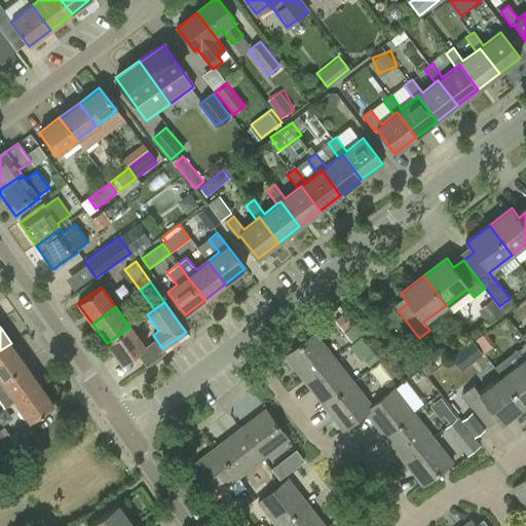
[(129,327),(107,343),(121,364),(145,347),(129,327)]
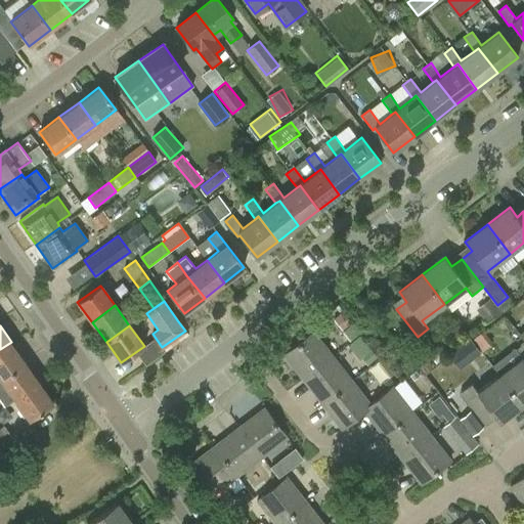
[(284,355),(303,380),(333,356),(313,333),(284,355)]
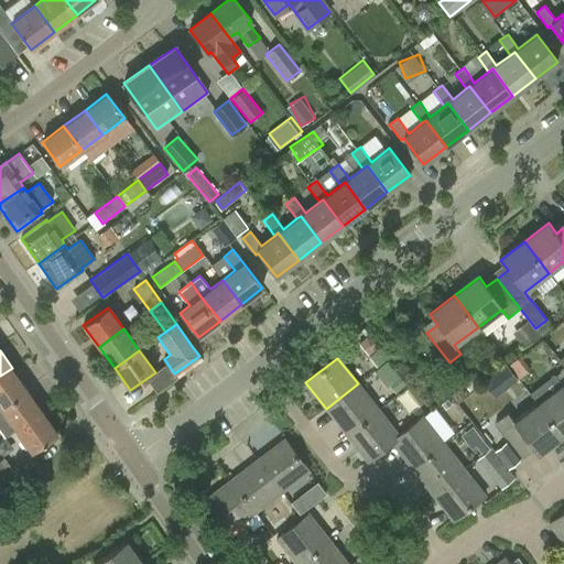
[(497,392),(519,377),(512,367),(490,382),(497,392)]
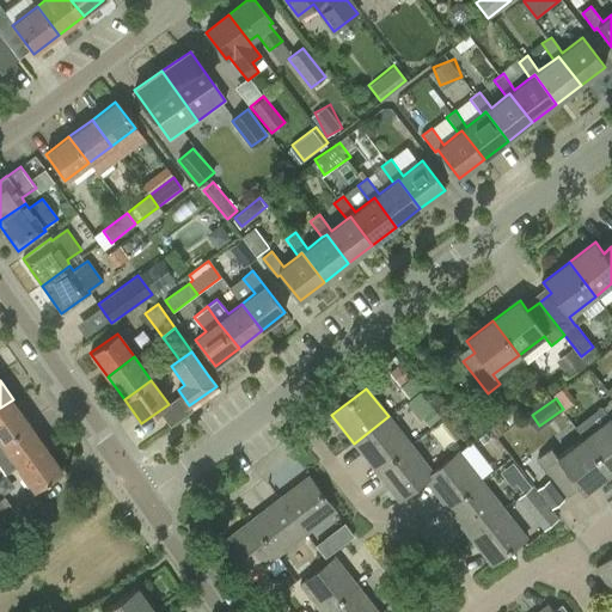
[(0,439),(2,441),(29,422),(13,399),(0,408),(0,439)]
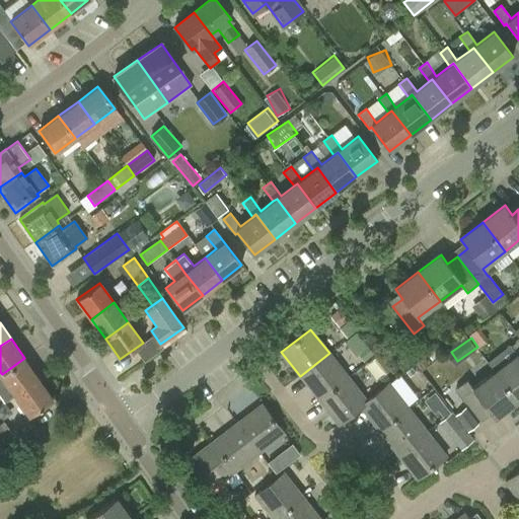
[(495,372),(517,401),(518,399),(518,340),(511,347),(517,355),(495,372)]
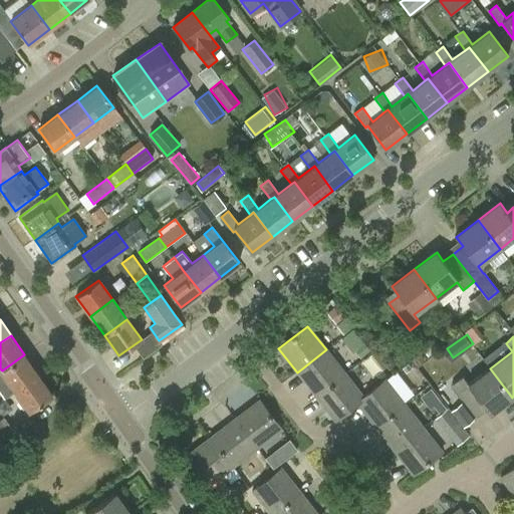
[(316,397),(344,373),(326,349),(297,372),(316,397)]
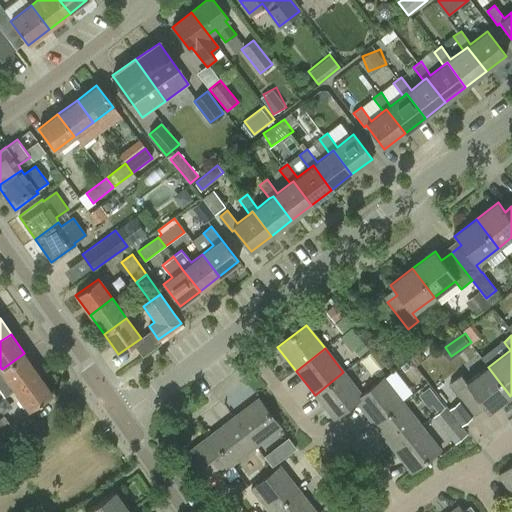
[(0,390),(5,397),(15,389),(38,373),(24,353),(2,369),(0,370),(0,390)]
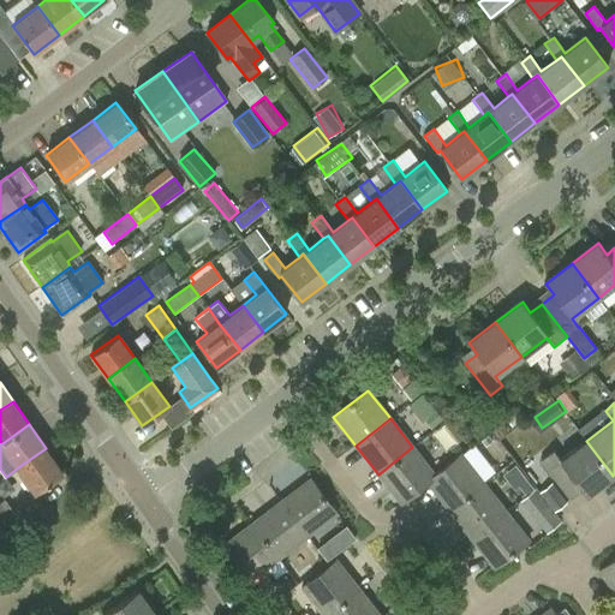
[(566,493),(577,484),(586,496),(613,476),(586,441),(561,460),(554,451),(541,460),(566,493)]
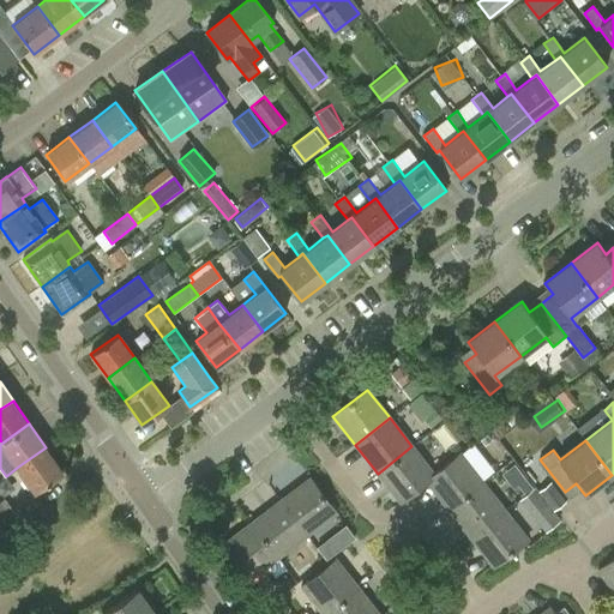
[(434,474),(411,446),(378,474),(401,503),(427,482),(434,474)]
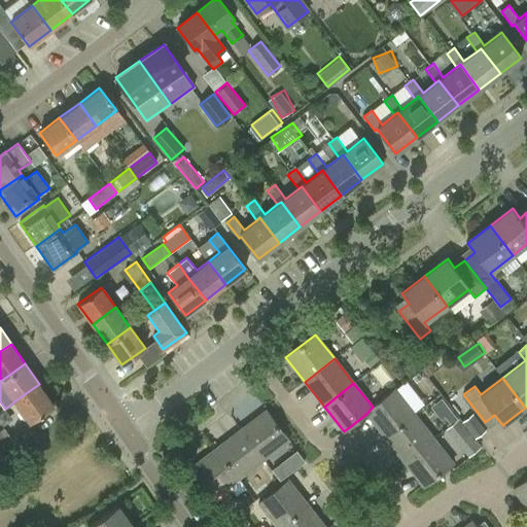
[(30,421),(54,405),(39,384),(15,400),(30,421)]
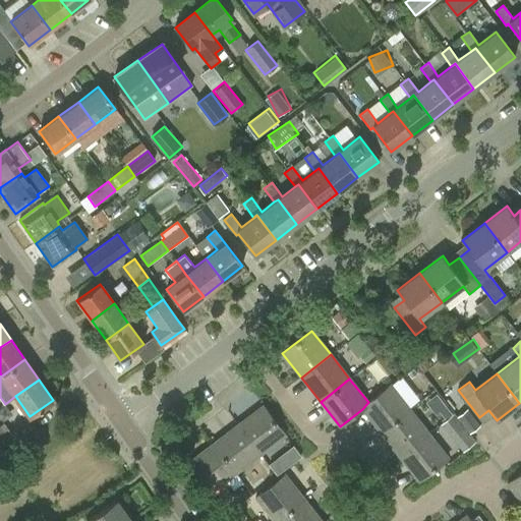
[(381,432),(410,410),(391,386),(368,402),(362,409),(381,432)]
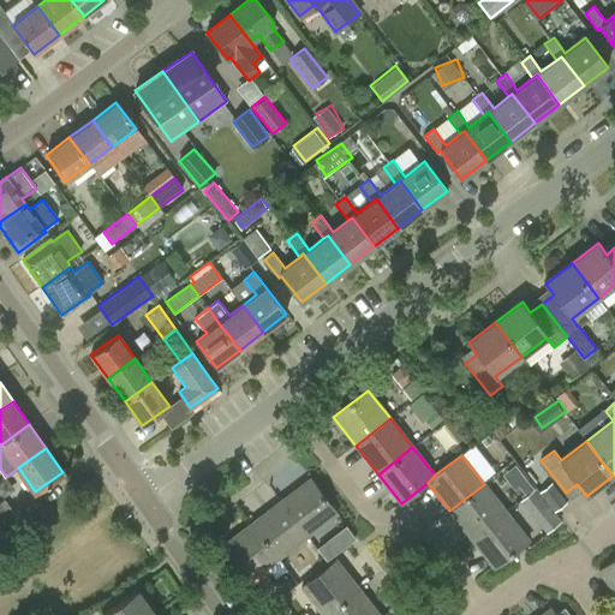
[(550,531),(565,518),(557,511),(569,500),(556,487),(548,495),(518,463),(506,473),(526,494),(521,500),(550,531)]
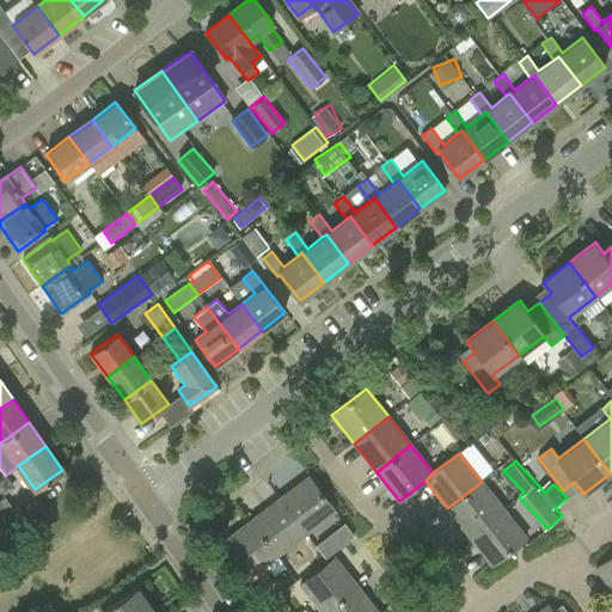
[(306,534),(335,512),(308,477),(280,500),(306,534)]
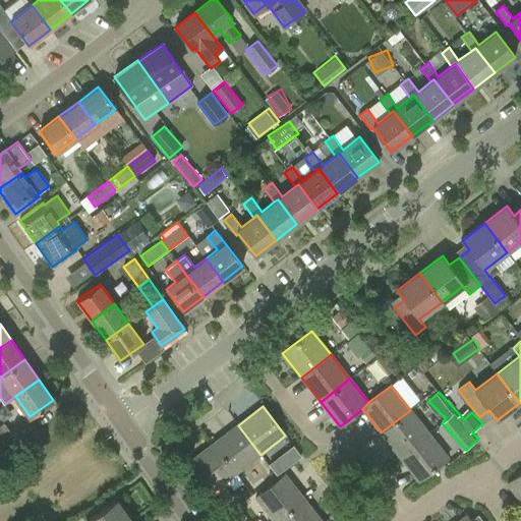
[(381,432),(399,457),(428,433),(410,410),(381,432)]
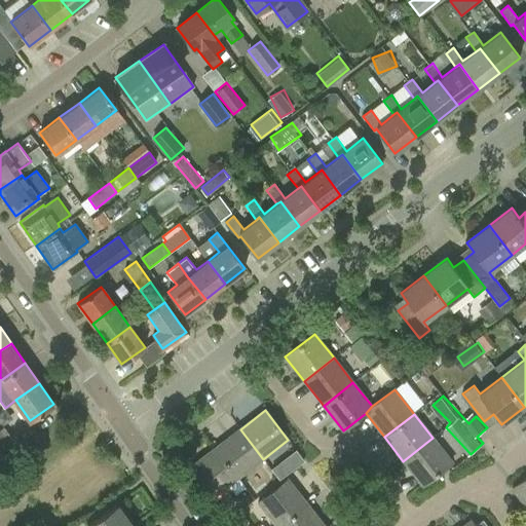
[(263,459),(240,429),(216,448),(238,478),(263,459)]
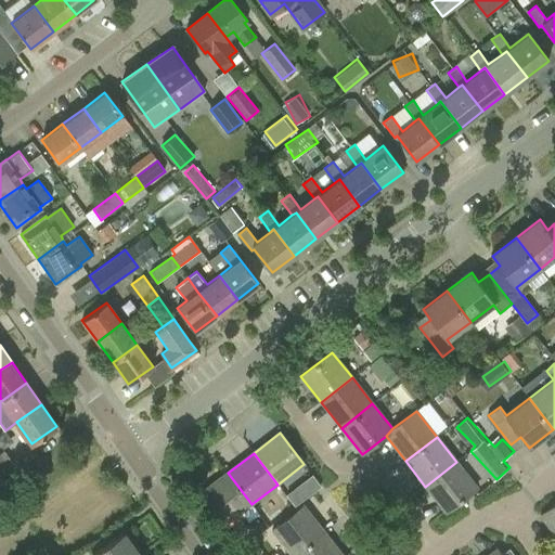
[(446,512),(477,488),(456,462),(425,487),(446,512)]
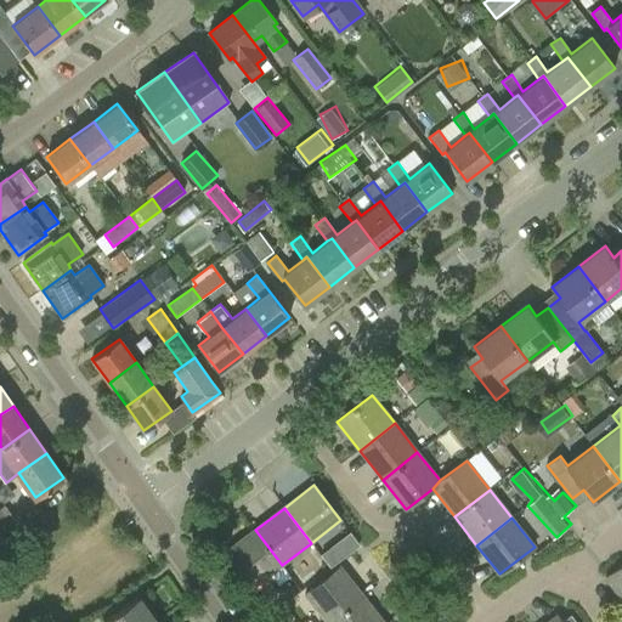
[(282,565),(255,530),(226,552),(253,587),(282,565)]
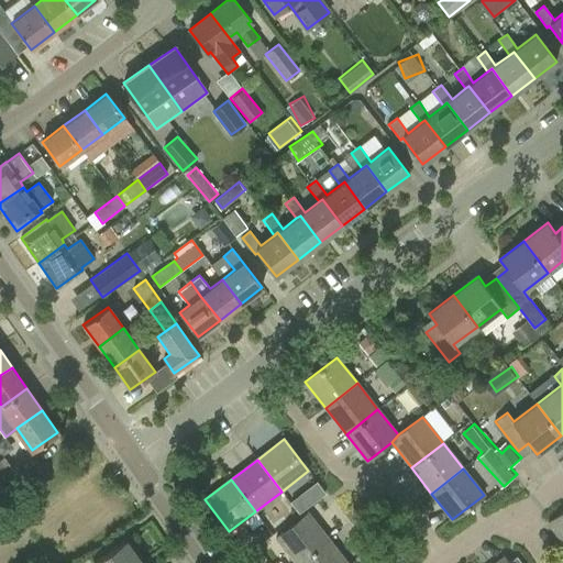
[(562,541),(562,511),(549,522),(562,541)]
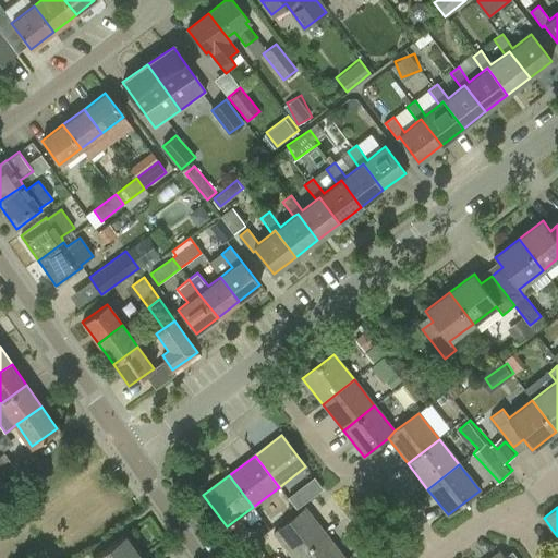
[(293,557),(296,557),(326,535),(305,509),(275,533),(293,557)]
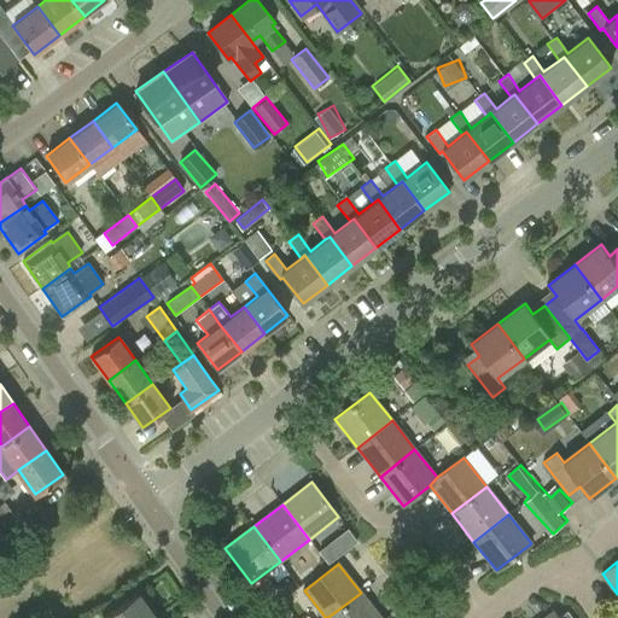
[(103,617),(155,617),(156,617),(139,593),(103,617)]
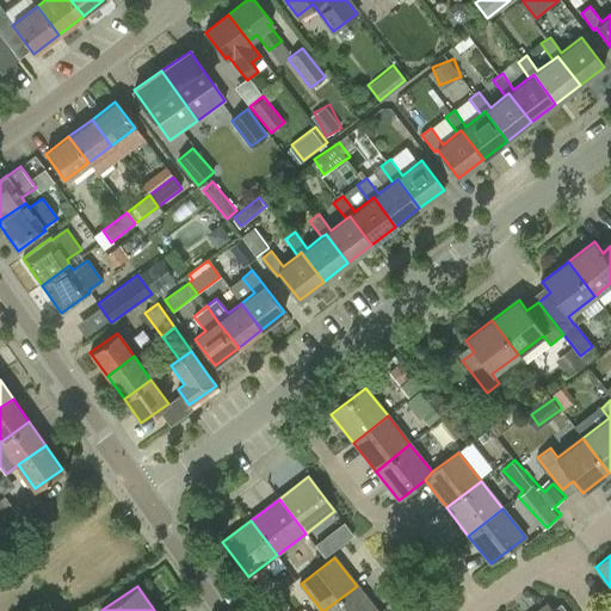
[(325,610),(376,610),(357,586),(325,610)]
